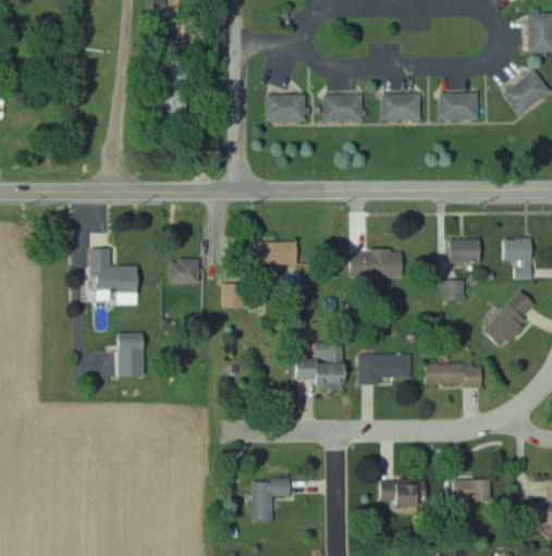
[(551,53),(551,13),(527,14),(527,53),(551,53)]
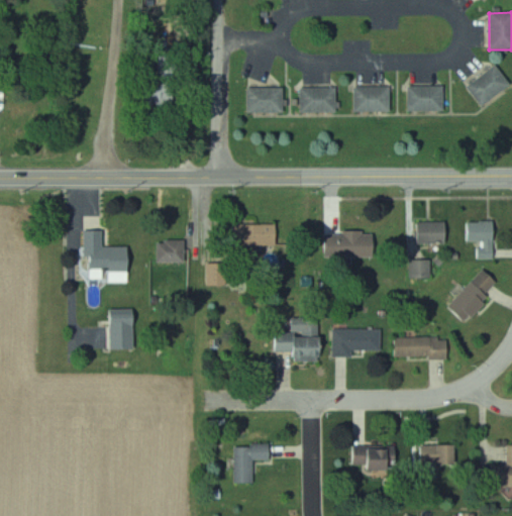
[(479,107),(510,89),(497,67),(466,85),(479,107)]
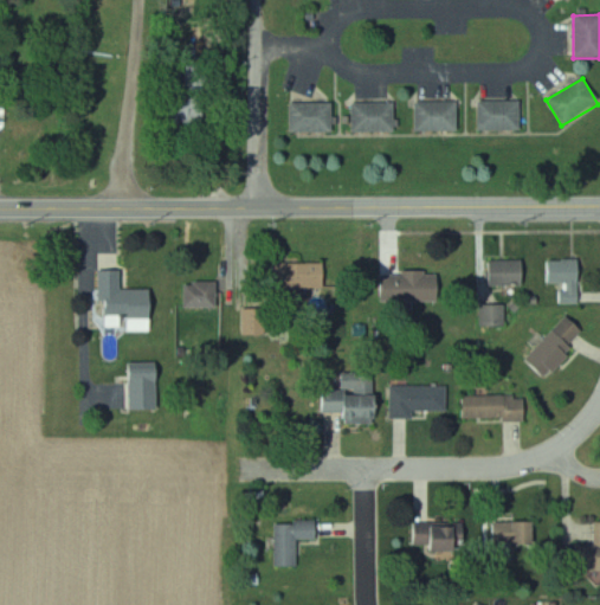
[(518,102),(476,102),(476,132),(518,132),(518,102)]
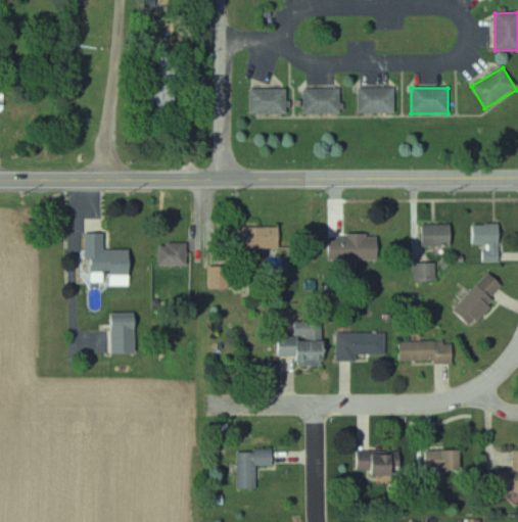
[(392,89),(356,89),(356,114),(392,114),(392,89)]
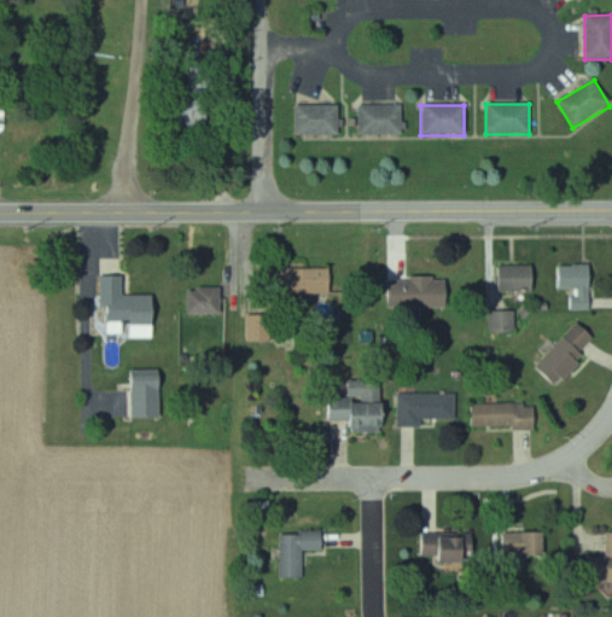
[(336,106),(293,106),(293,138),(336,138),(336,106)]
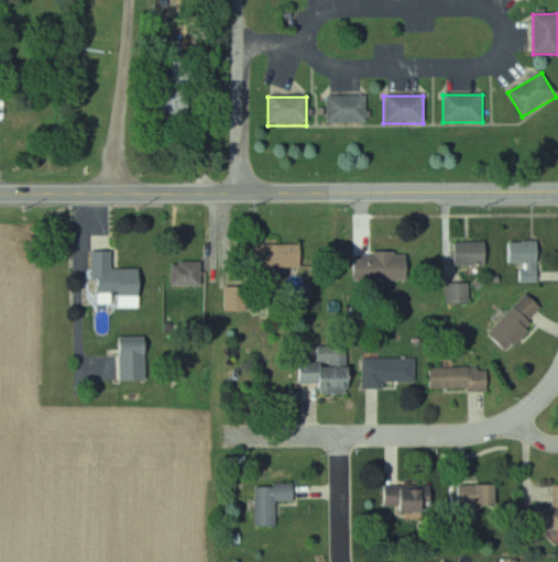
[(325,97),(325,124),(364,124),(364,97),(325,97)]
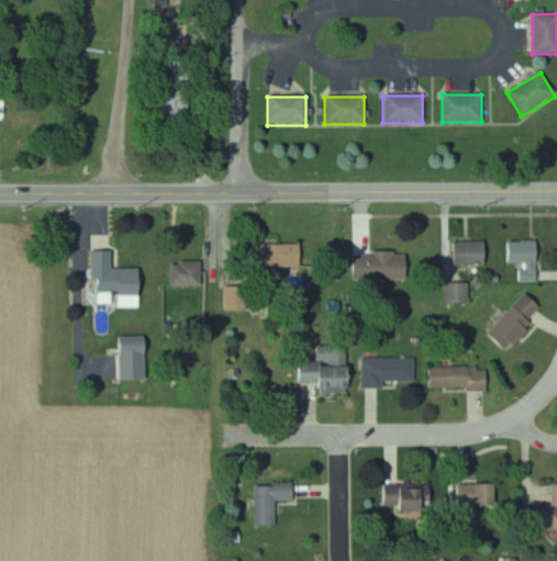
[(536,240),(514,240),(514,282),(536,282),(536,240)]
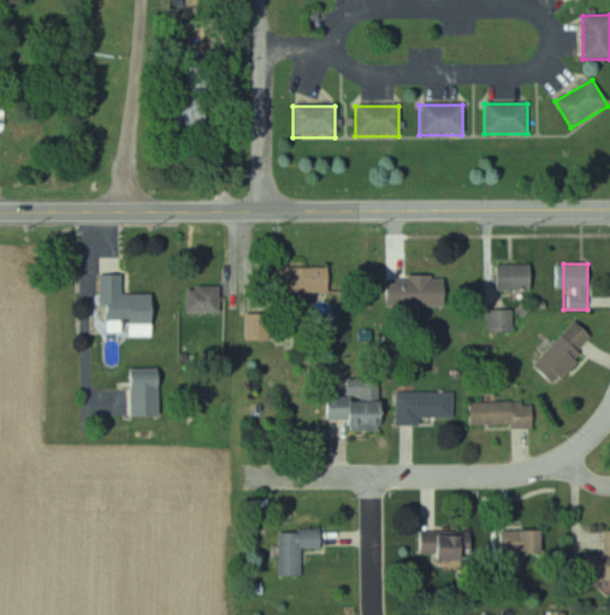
[(325,294),(325,268),(276,268),(276,294),(325,294)]
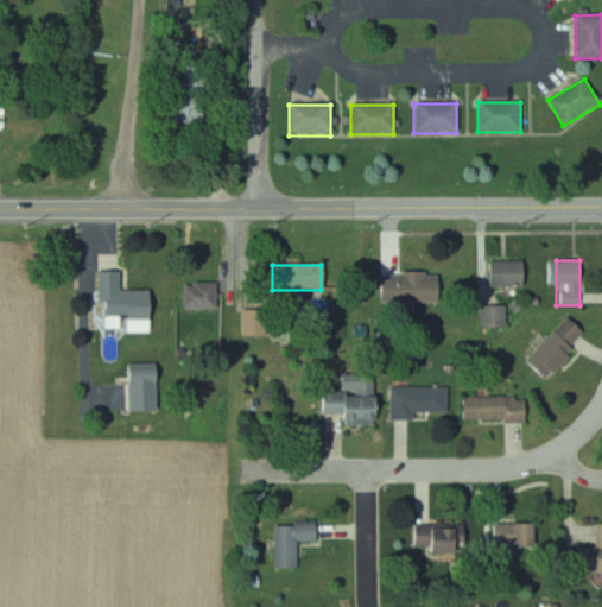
[(150,333),(150,292),(118,292),(119,272),(96,272),(95,304),(101,304),(101,318),(126,320),(126,333),(150,333)]
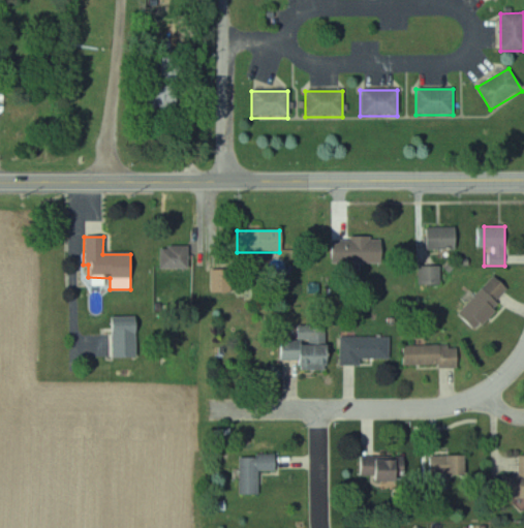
[(382,262),(382,237),(345,237),(345,262),(382,262)]
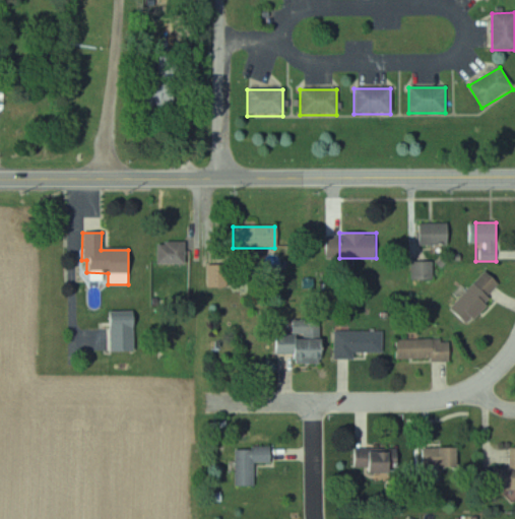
[(155,243),(155,265),(184,265),(184,243),(155,243)]
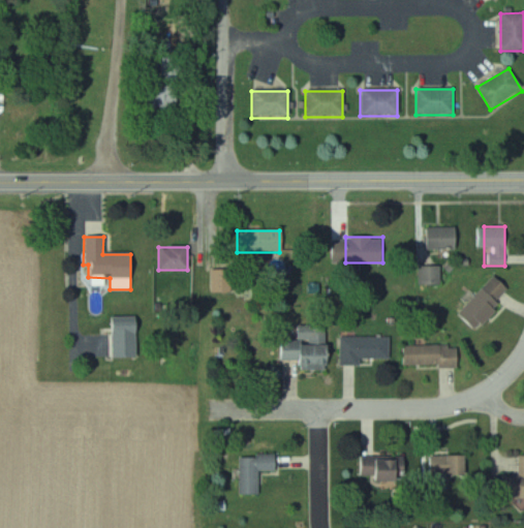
[(209,292),(230,292),(230,271),(209,271),(209,292)]
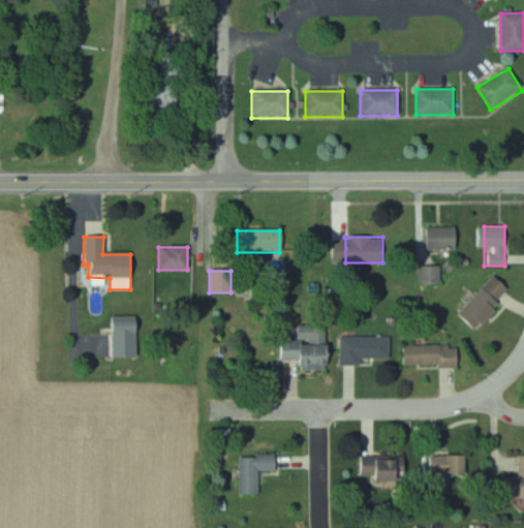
[(456,313),(472,330),(510,291),(493,276),(456,313)]
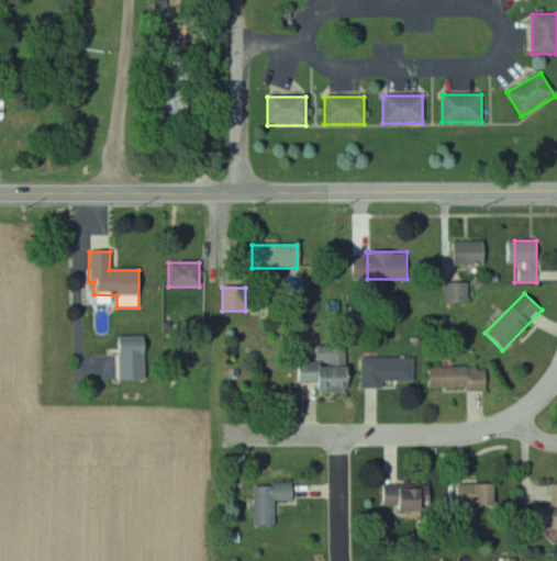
[(144,341),(117,341),(117,380),(144,380),(144,341)]
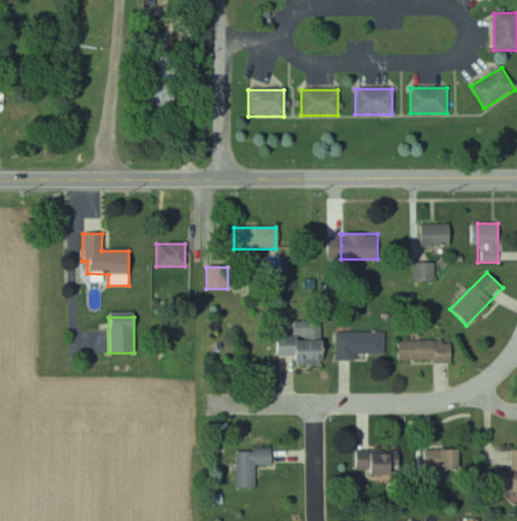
[(275,336),(276,355),(295,355),(295,366),(321,365),(321,322),(292,323),(292,336),(275,336)]
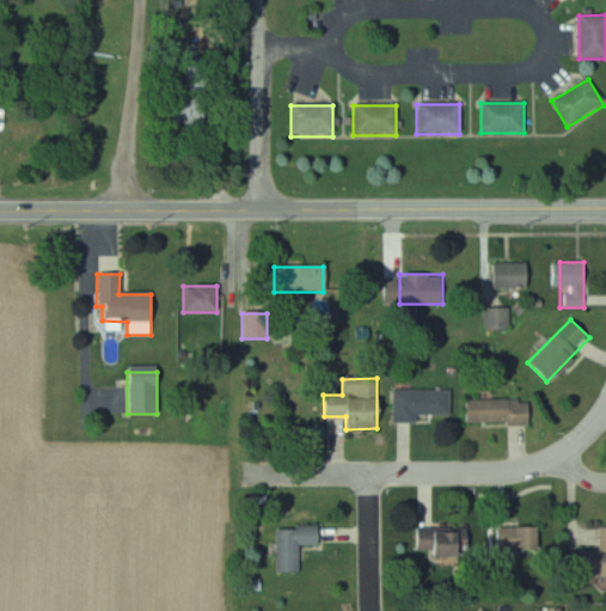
[(390,391),(390,421),(448,421),(448,391),(390,391)]
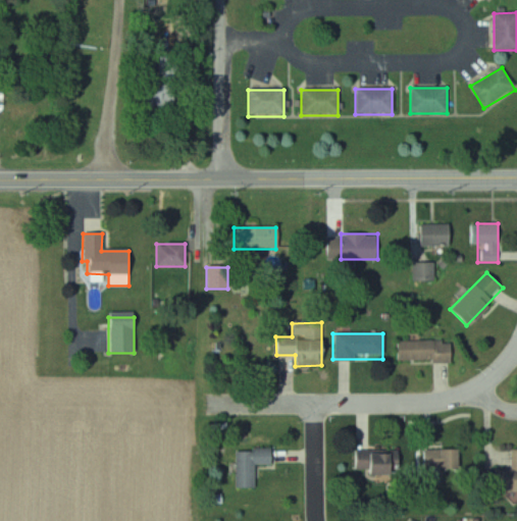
[(397,341),(397,362),(450,362),(450,341),(397,341)]
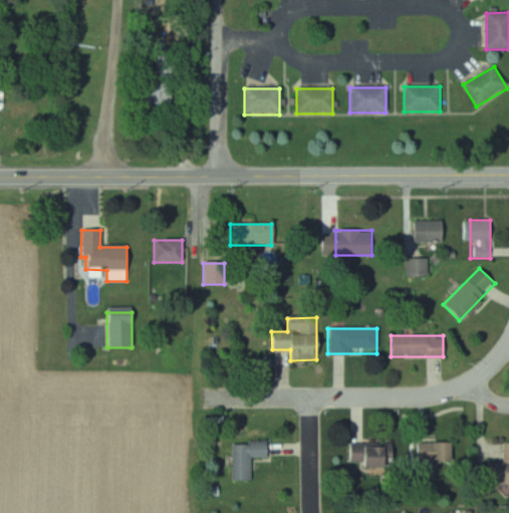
[(501,470),(488,470),(488,483),(508,483),(508,442),(501,443),(501,470)]
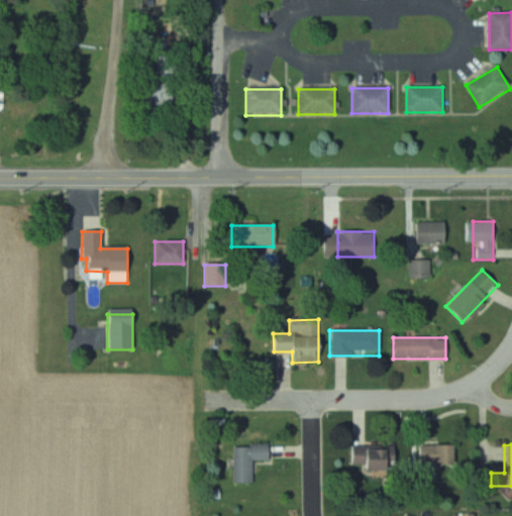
[(232,445),(232,484),(251,484),(251,460),(268,460),(268,445),(232,445)]
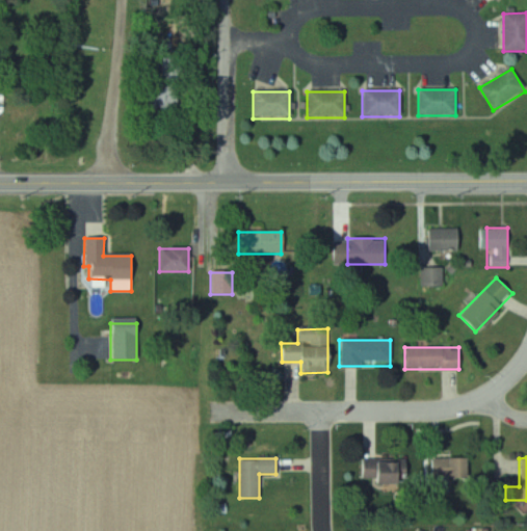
[(430,479),(467,479),(467,458),(430,458),(430,479)]
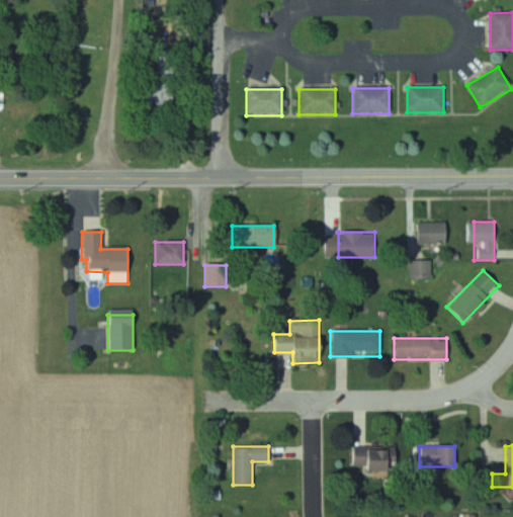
[(350,470),(394,470),(394,448),(350,448),(350,470)]
